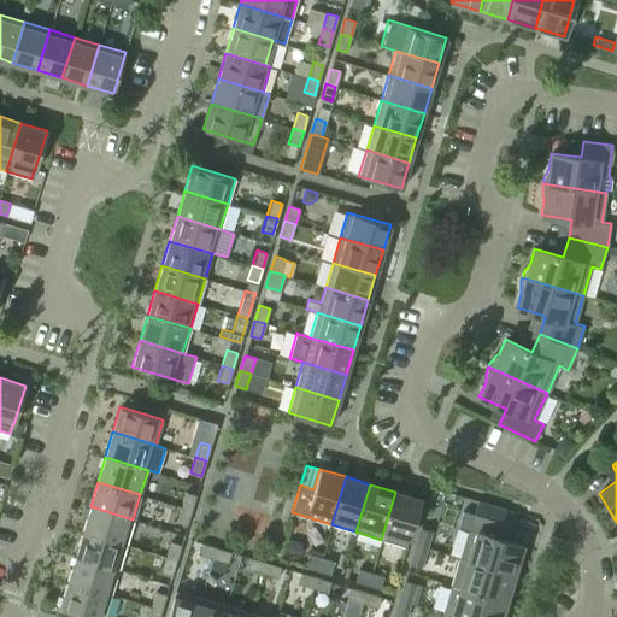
[(181,506),(192,510),(195,495),(184,492),(181,506)]
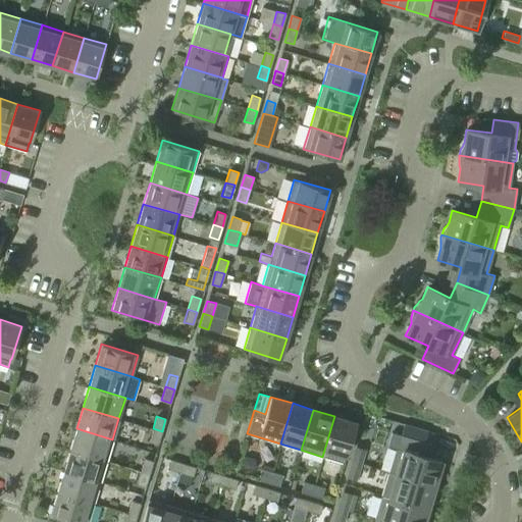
[(356,422),(334,416),(322,457),(344,463),(346,455),(347,455),(356,422)]
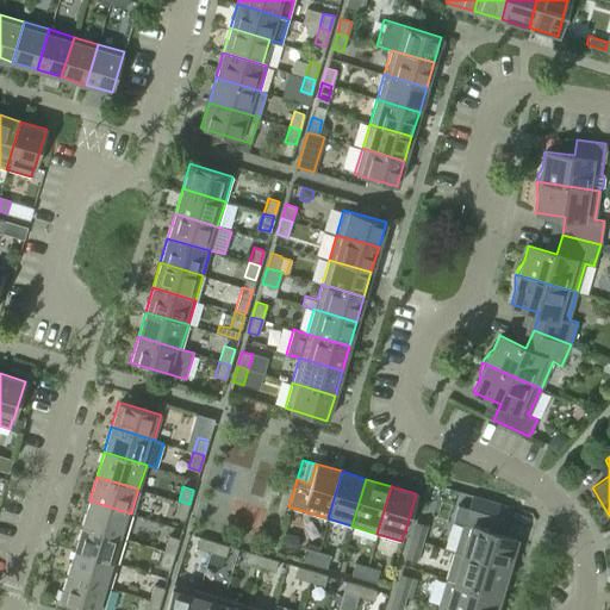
[(81,526),(124,539),(131,514),(89,500),(81,526)]
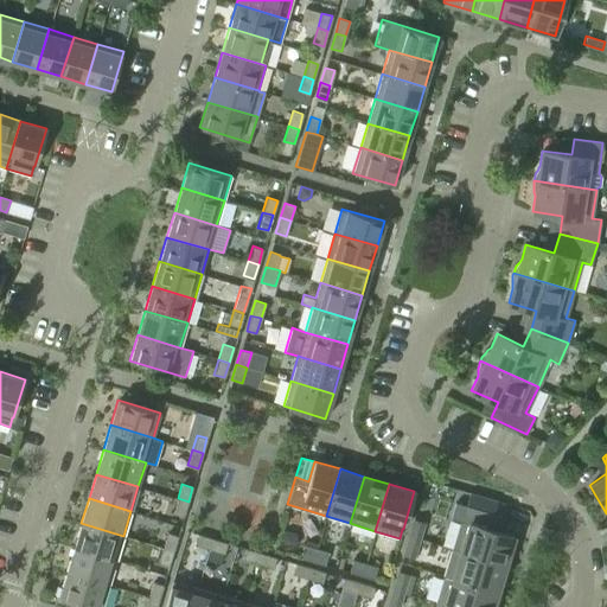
[(189,502),(178,498),(173,513),(184,517),(189,502)]
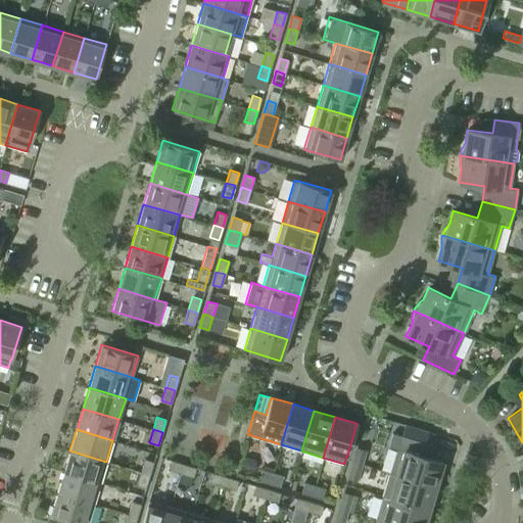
[(392,433),(388,446),(396,448),(389,473),(435,486),(442,462),(427,458),(431,444),(392,433)]
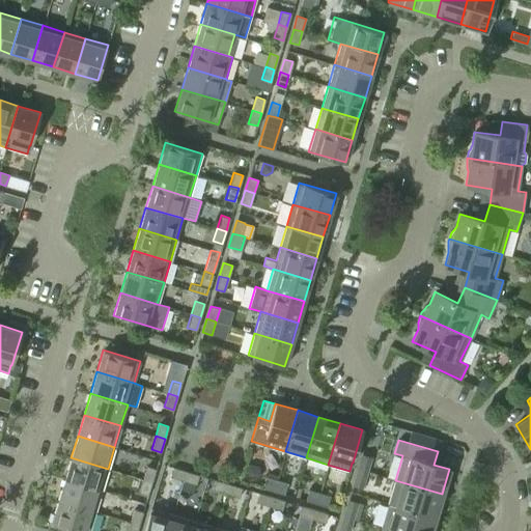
[(357,468),(367,471),(371,456),(362,453),(357,468)]
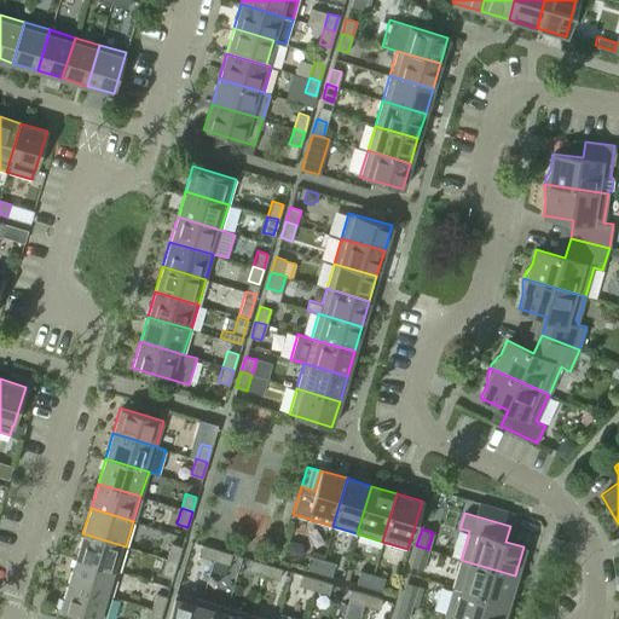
[(75,559),(119,571),(126,547),(82,533),(75,559)]
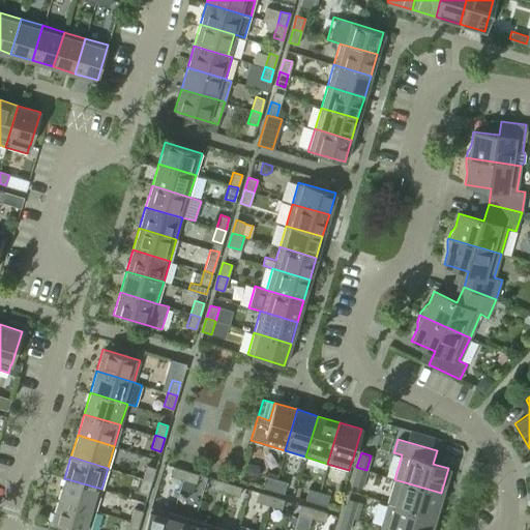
[(142,478),(151,480),(155,468),(146,466),(142,478)]
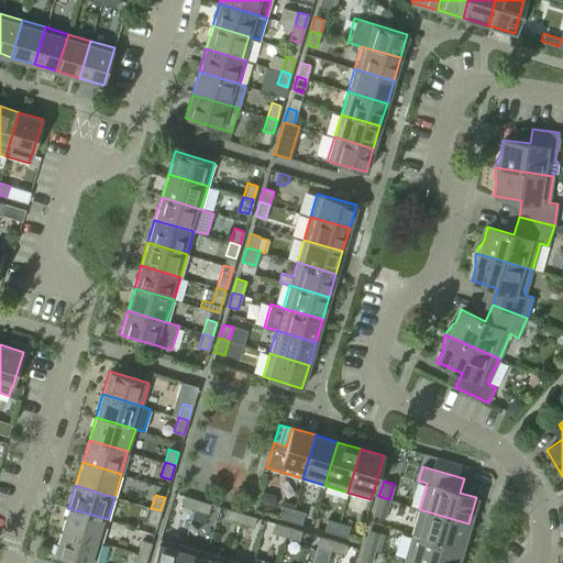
[(194,509),(197,499),(183,495),(179,505),(194,509)]
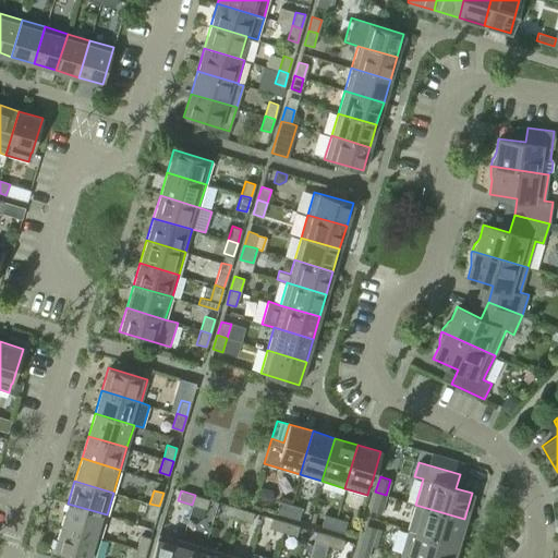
[(386,495),(375,492),(371,507),(381,510),(386,495)]
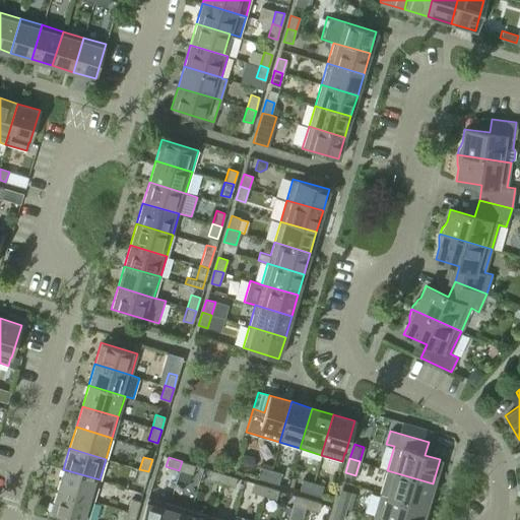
[(182,461),(179,470),(192,474),(194,465),(182,461)]
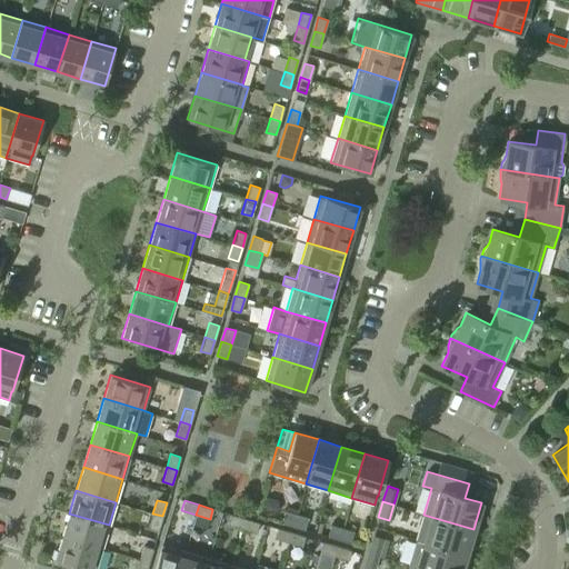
[(292,526),(296,513),(285,510),(281,522),(292,526)]
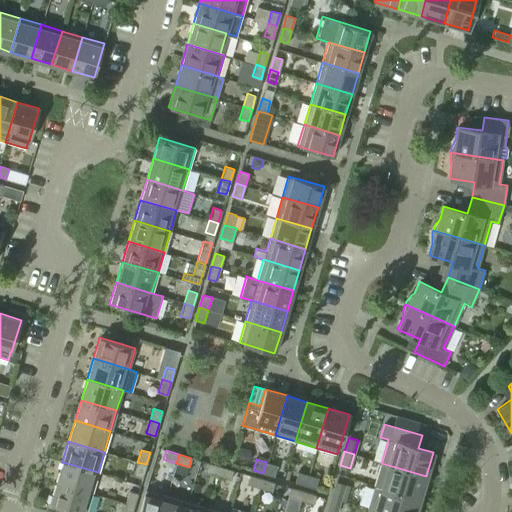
[(98,472),(62,462),(56,482),(92,493),(98,472)]
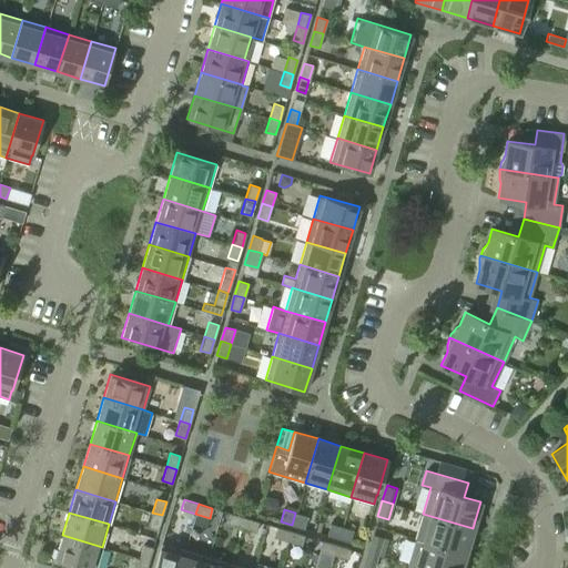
[(162,515),(152,513),(149,527),(158,529),(162,515)]
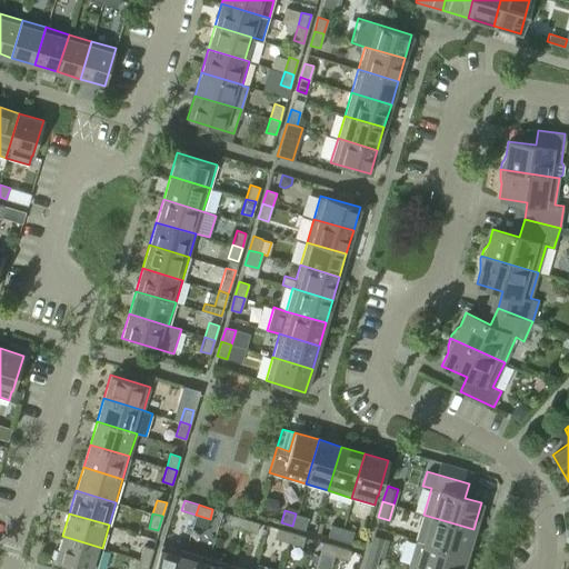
[(296,513),(292,526),(303,529),(308,518),(296,513)]
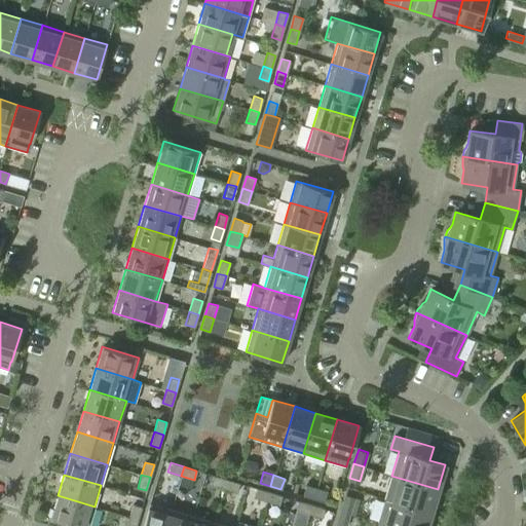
[(224,488),(226,480),(213,476),(211,484),(224,488)]
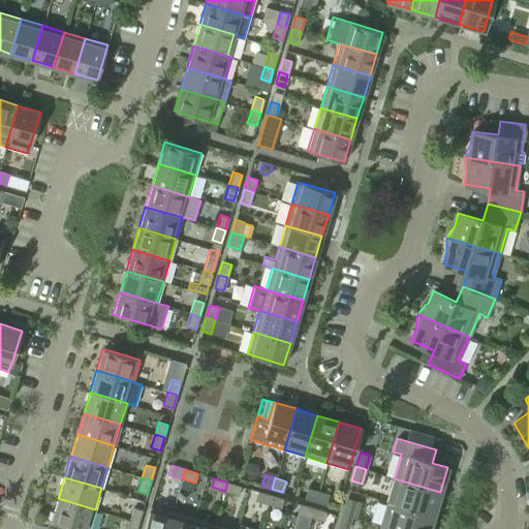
[(386,502),(433,516),(440,492),(394,478),(386,502)]
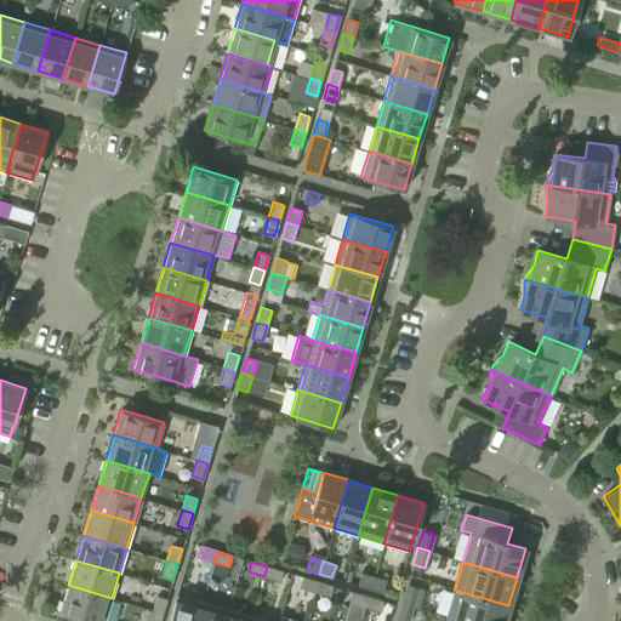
[(267,567),(265,576),(279,581),(283,570),(267,567)]
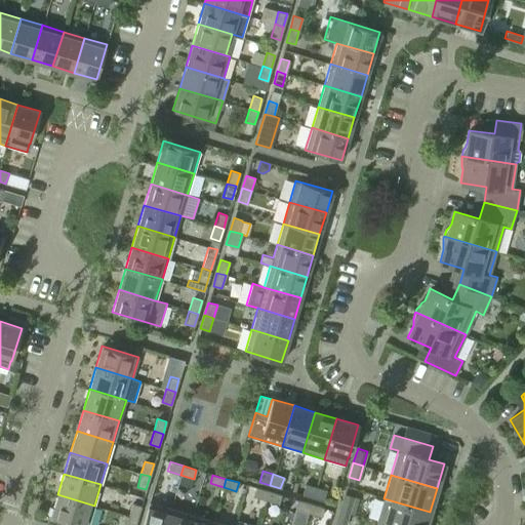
[(313,497),(316,487),(305,484),(301,494),(313,497)]
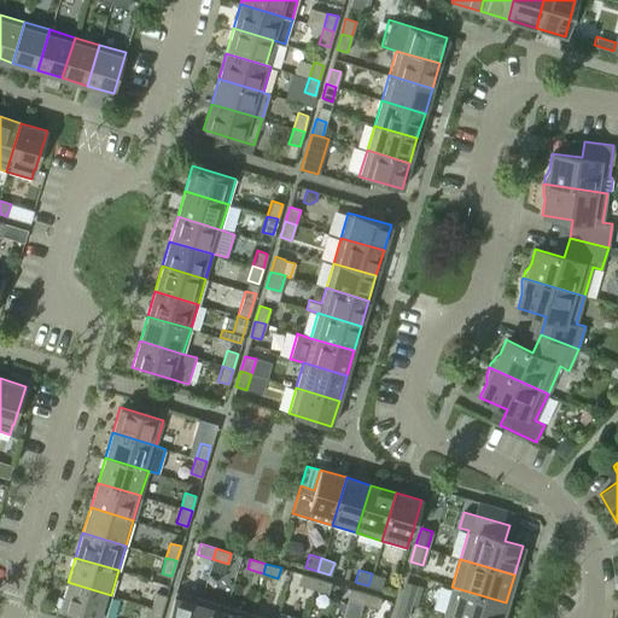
[(313,589),(316,578),(301,573),(297,584),(313,589)]
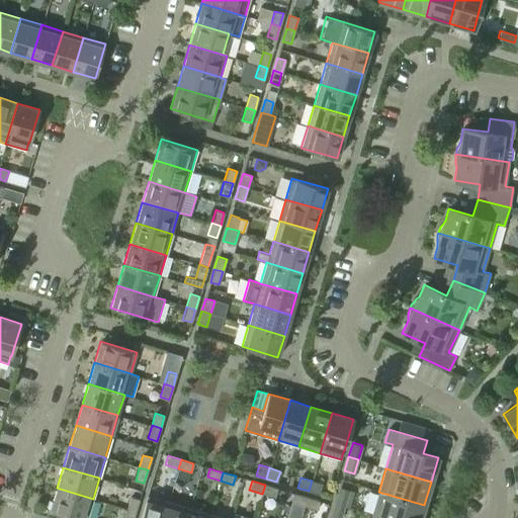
[(312,481),(309,491),(319,494),(322,484),(312,481)]
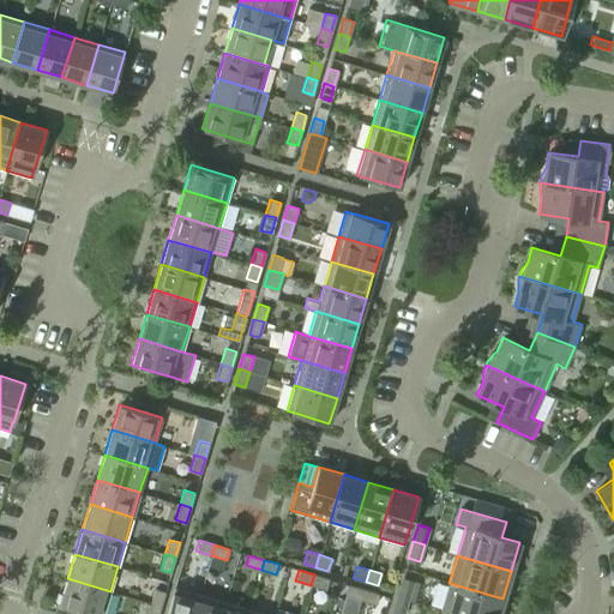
[(314,575),(311,585),(325,589),(329,579),(314,575)]
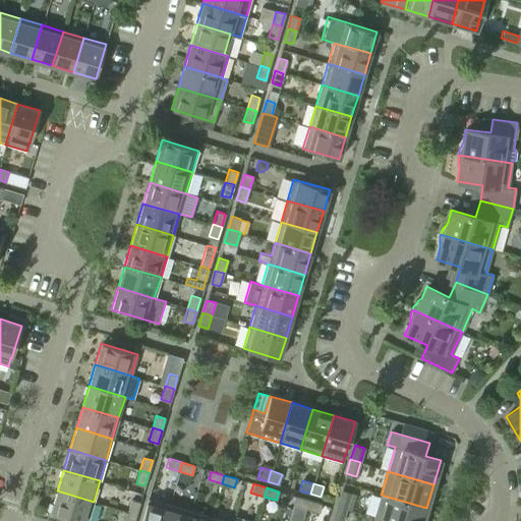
[(337,506),(347,510),(352,493),(342,489),(337,506)]
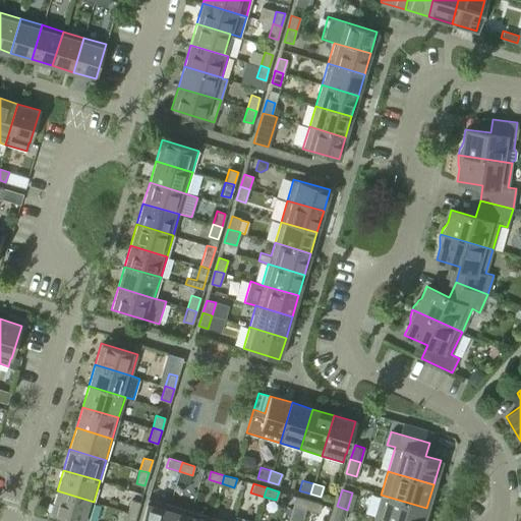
[(88,520),(94,502),(57,490),(51,513),(78,520),(88,520)]
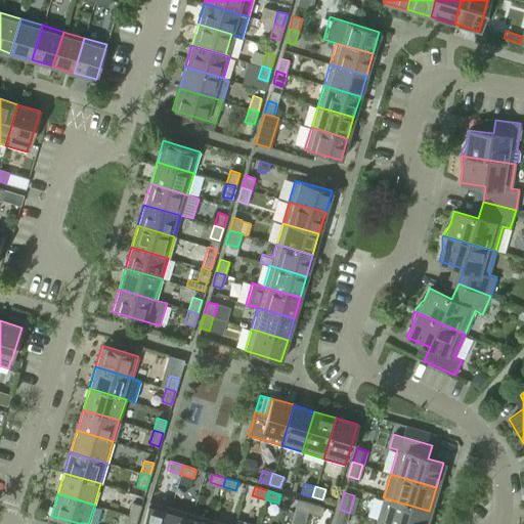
[(376,520),(388,523),(425,523),(429,511),(383,497),(377,520),(376,520)]
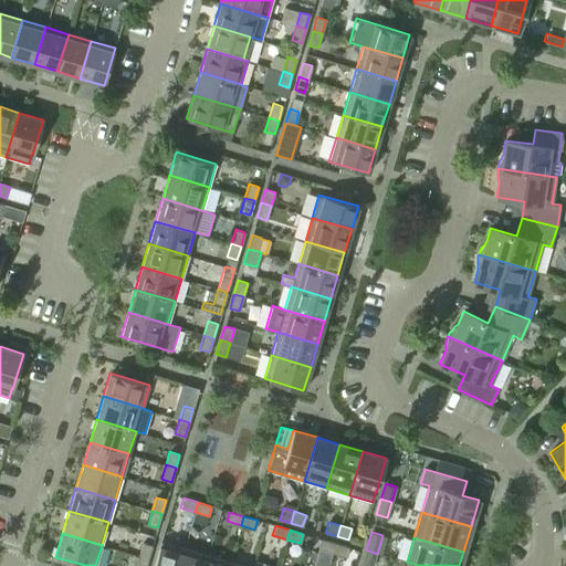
[(332,553),(335,543),(321,538),(317,548),(332,553)]
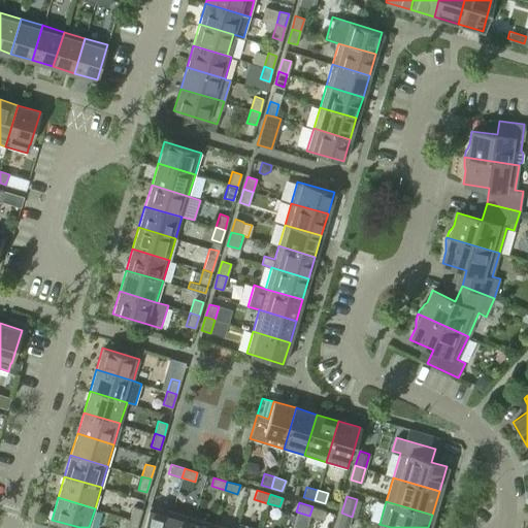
[(150,504),(142,527),(166,527),(171,512),(150,504)]
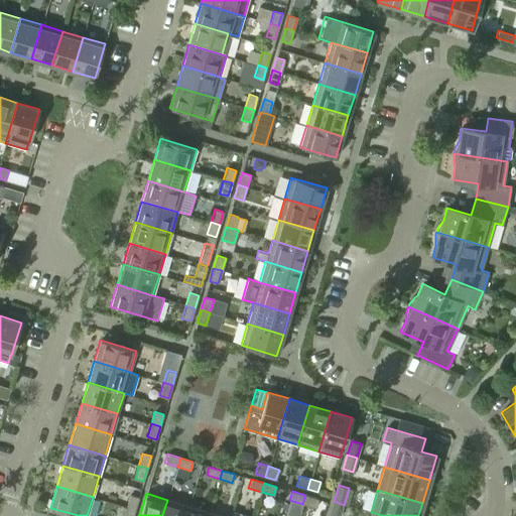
[(126,507),(135,510),(138,498),(130,495),(126,507)]
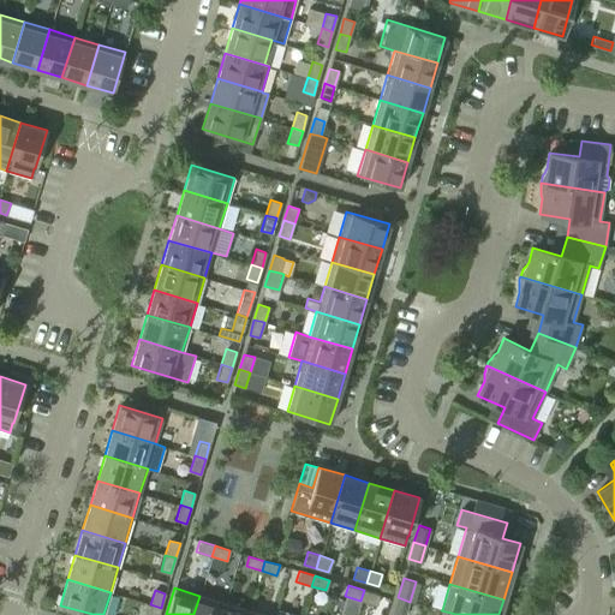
[(364,590),(360,601),(376,605),(378,595),(364,590)]
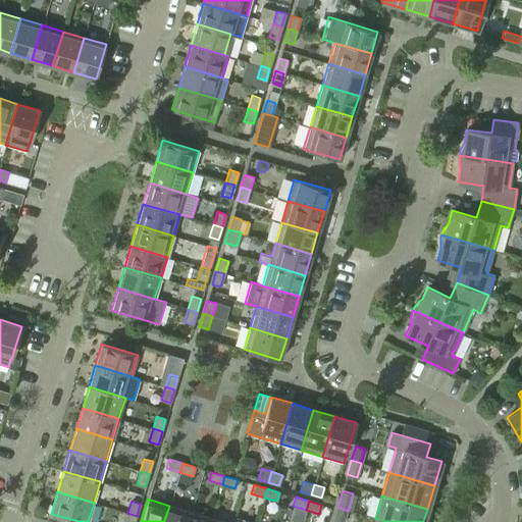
[(169,506),(164,521),(188,521),(191,512),(169,506)]
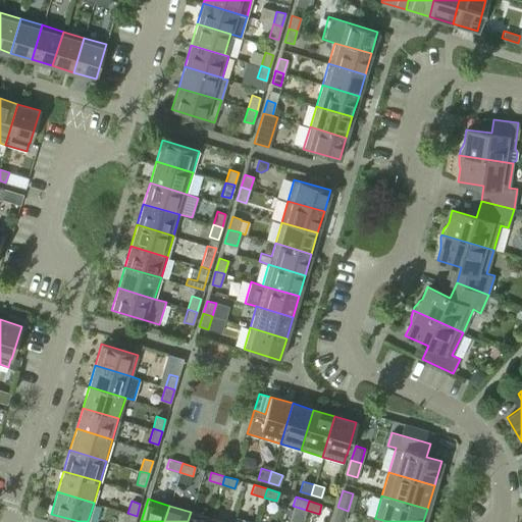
[(344,521),(348,511),(337,507),(332,521),(333,521),(344,521)]
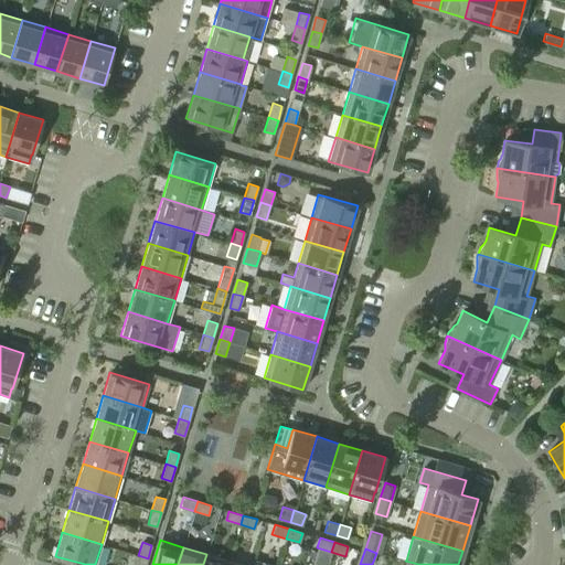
[(206,554),(203,564),(227,564),(230,561),(206,554)]
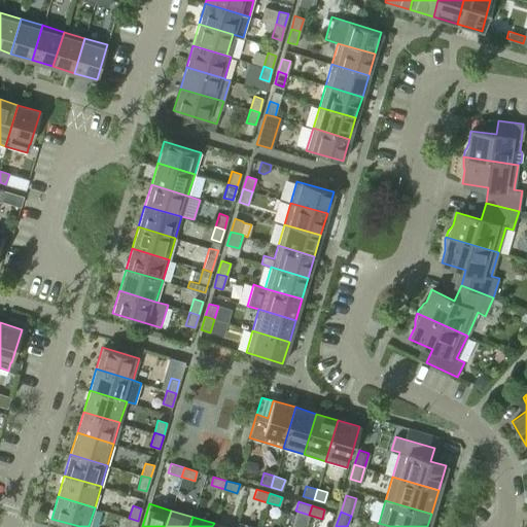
[(135,526),(138,521),(129,518),(126,526),(135,526)]
